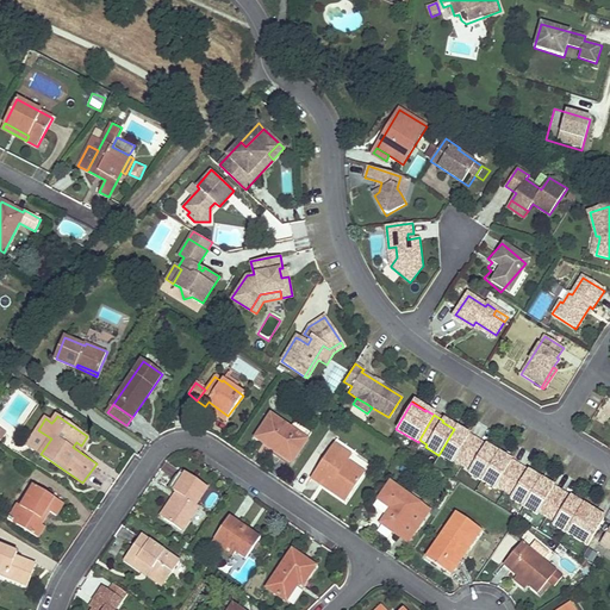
[(292,459),(305,440),(272,417),(257,437),(278,450),(279,449),(292,459)]
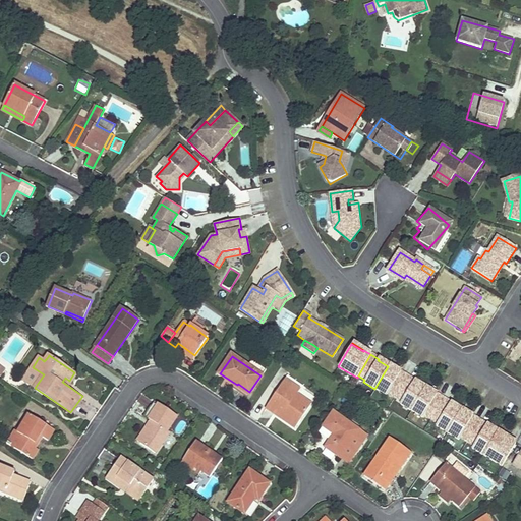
[(387,393),(394,397),(407,377),(400,371),(399,373),(388,366),(374,389),(386,396),(387,393)]
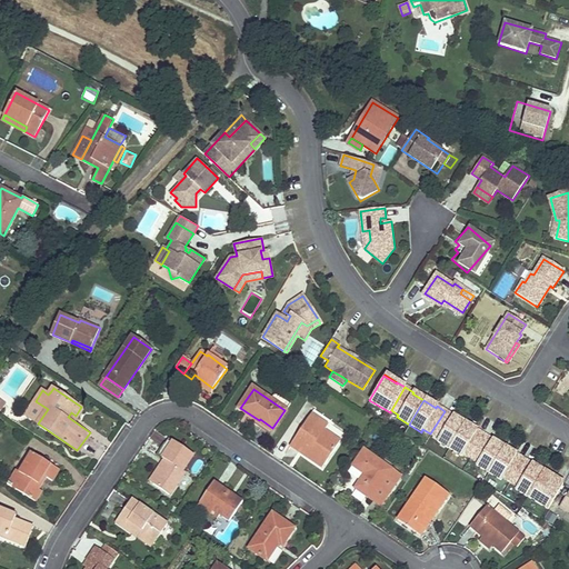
[(436,441),(448,448),(462,425),(451,418),(452,416),(445,411),(430,433),(438,439),(436,441)]
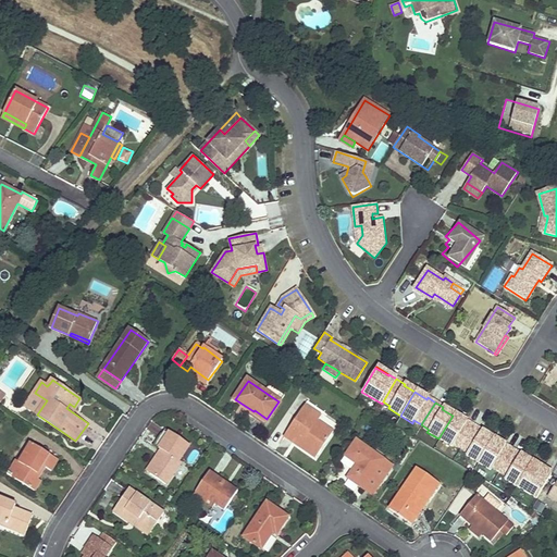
[(316,457),(330,436),(316,426),(322,418),(306,407),(287,433),(295,438),(296,436),(300,440),(297,444),(316,457)]
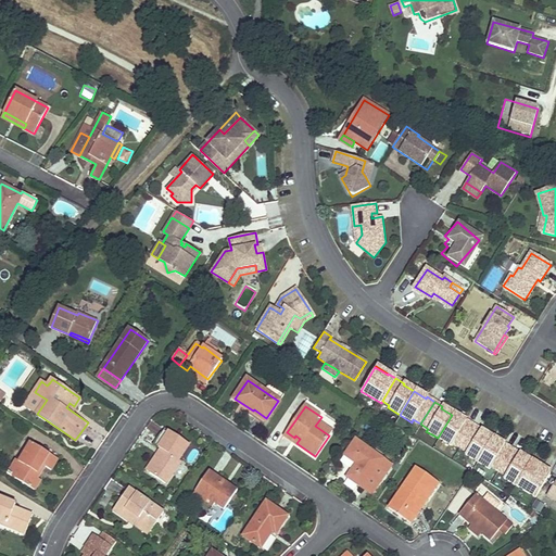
[(452,443),(459,447),(472,426),(465,421),(464,422),(452,415),(438,438),(451,445),(452,443)]
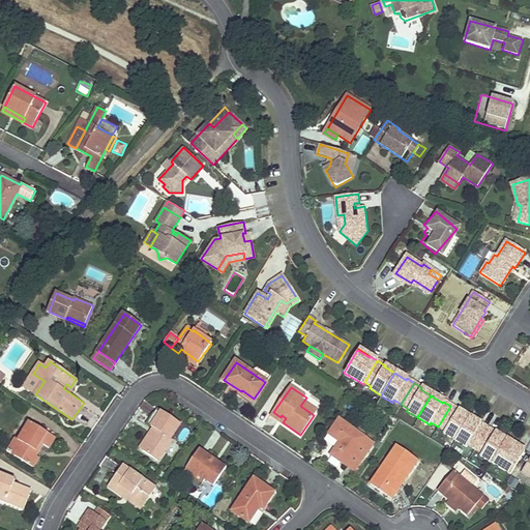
[(443,434),(454,440),(468,418),(457,411),(458,410),(450,406),(438,427),(444,431),(443,434)]
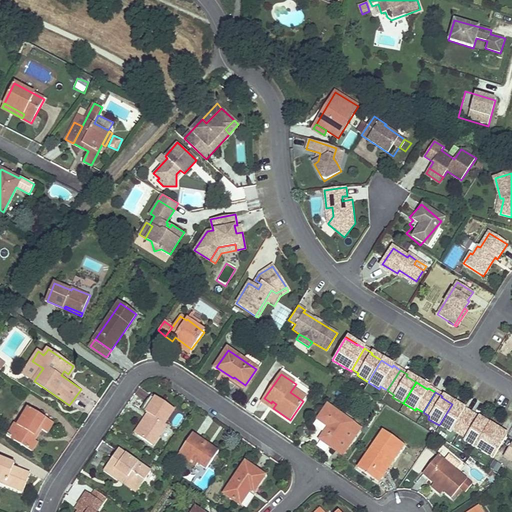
[(175,408),(166,402),(157,396),(147,411),(152,414),(139,434),(154,444),(167,424),(165,423),(175,408)]
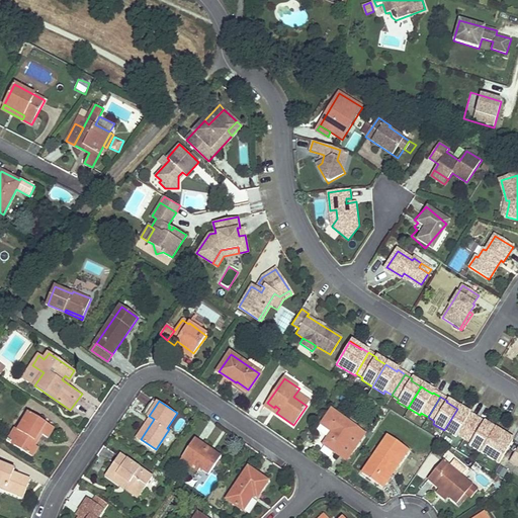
[(456,435),(463,439),(476,419),(468,414),(468,416),(457,409),(444,430),(455,437),(456,435)]
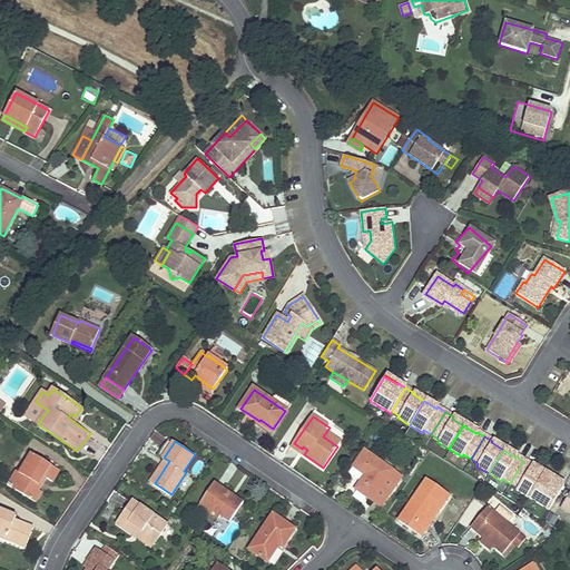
[(375,502),(396,473),(366,452),(355,468),(366,477),(357,489),(375,502)]
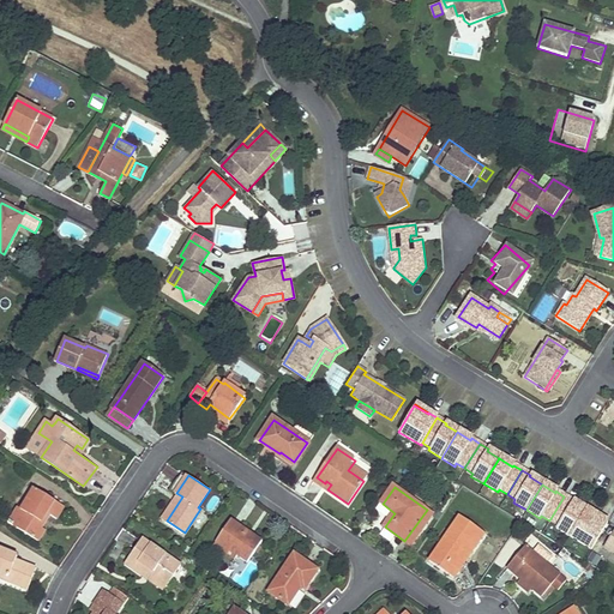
[(56,518),(60,512),(64,506),(34,488),(26,500),(22,498),(8,522),(40,541),(47,530),(40,525),(48,512),(56,518)]
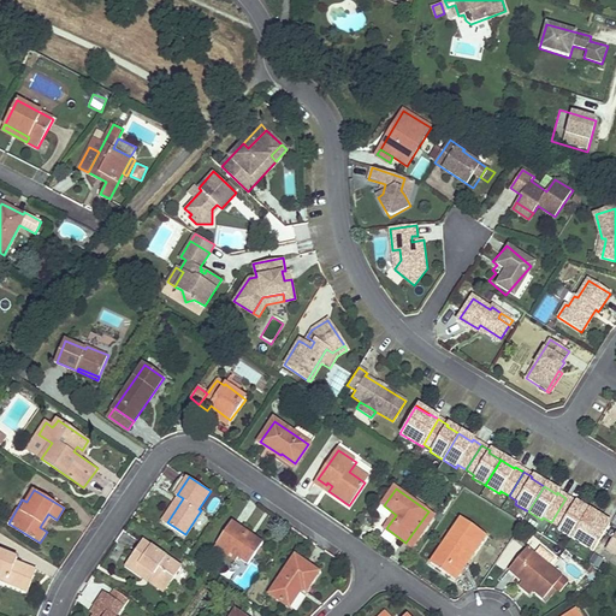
[(557,529),(570,538),(586,513),(574,505),(575,503),(566,498),(551,522),(558,527),(557,529)]
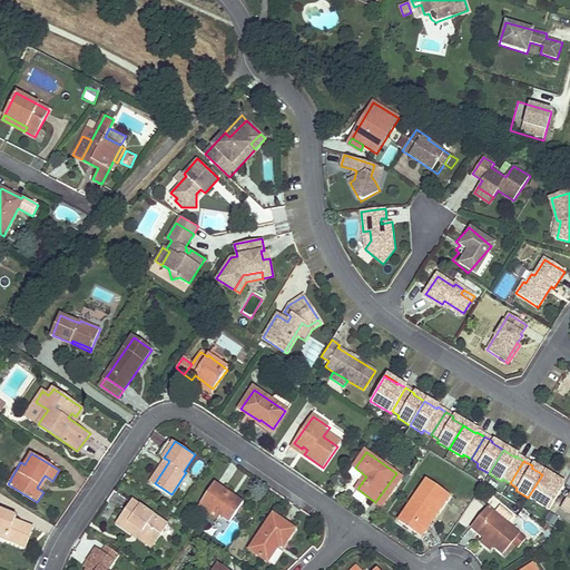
[(396,473),(375,502),(382,507),(403,478),(396,473)]
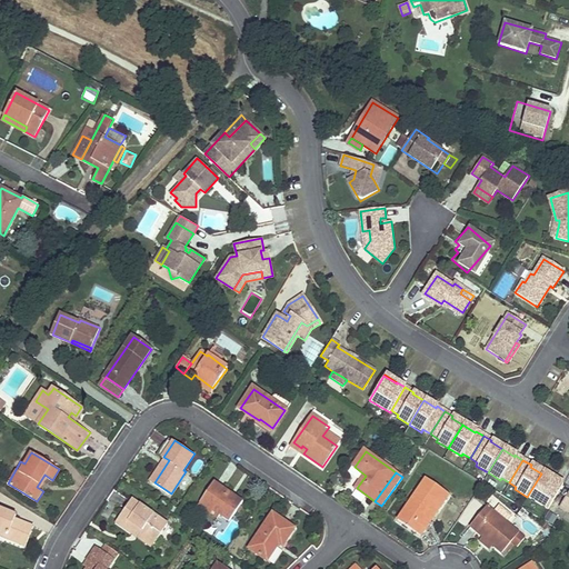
[(555,479),(542,472),(541,473),(553,481),(555,479)]
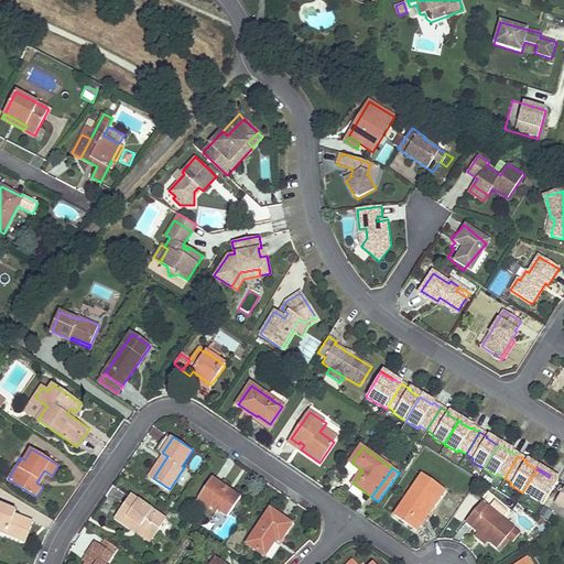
[(522,492),(542,505),(557,480),(550,475),(549,477),(537,469),(522,492)]
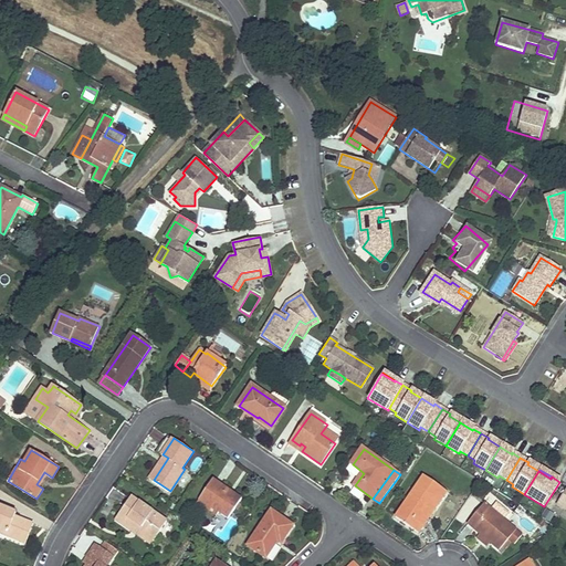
[(429,507),(433,511),(447,493),(425,477),(395,517),(418,534),(425,526),(418,522),(429,507)]
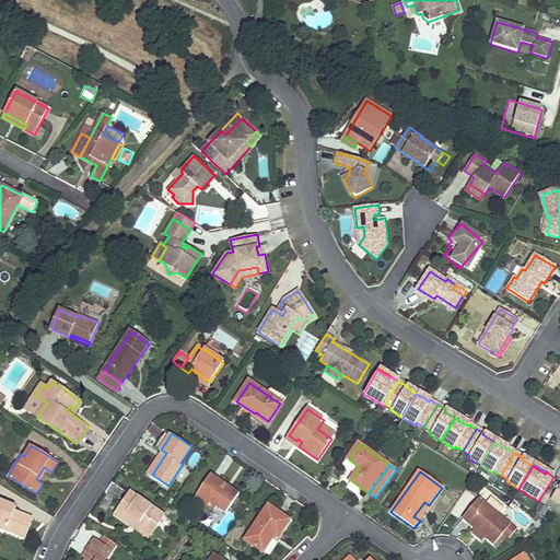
[(226,511),(238,492),(211,474),(198,492),(217,506),(218,505),(226,511)]
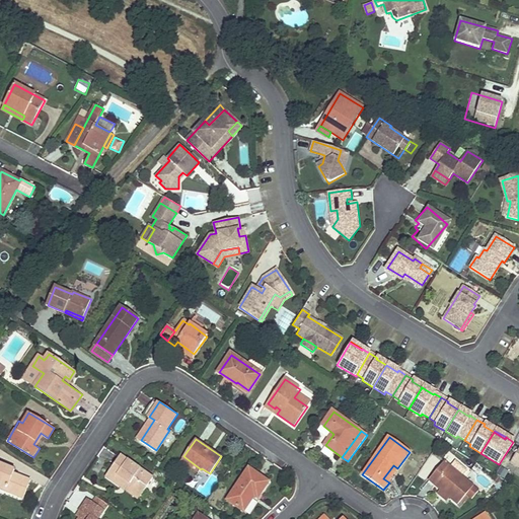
[(518,446),(509,463),(518,469),(518,446)]
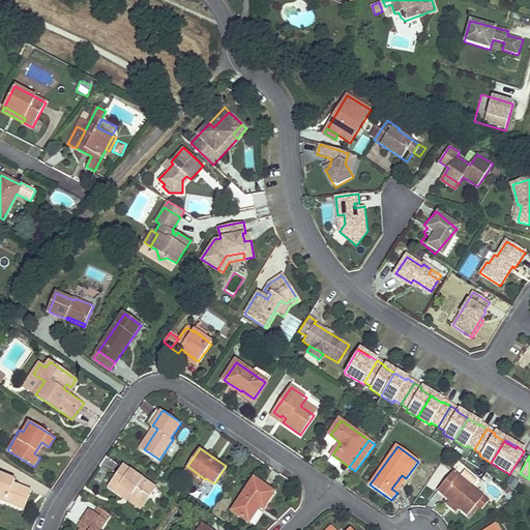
[(143,505),(155,489),(123,465),(108,487),(123,498),(126,494),(143,505)]
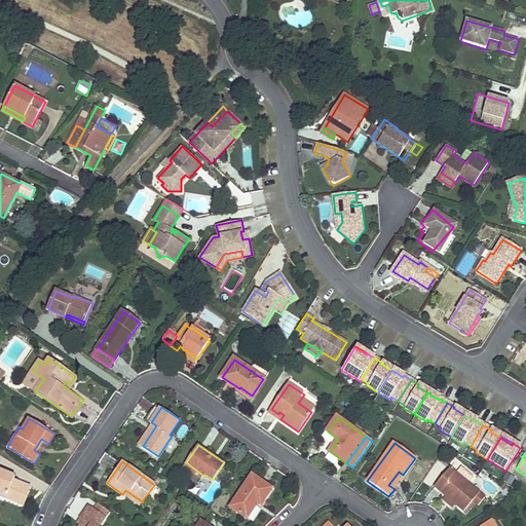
[(203,476),(186,462),(184,465),(202,478),(203,476)]
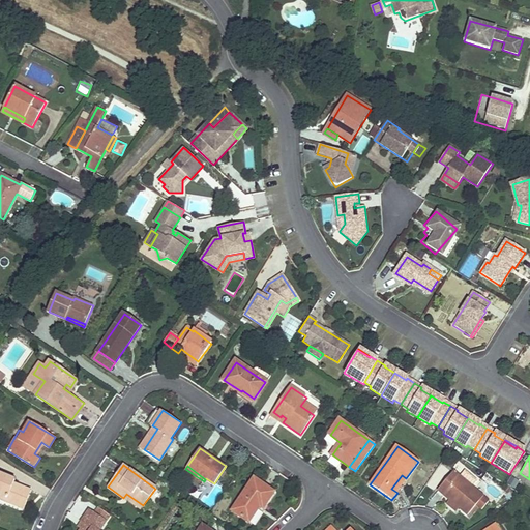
[(24,508),(31,491),(13,483),(15,479),(0,473),(0,493),(7,496),(5,501),(24,508)]
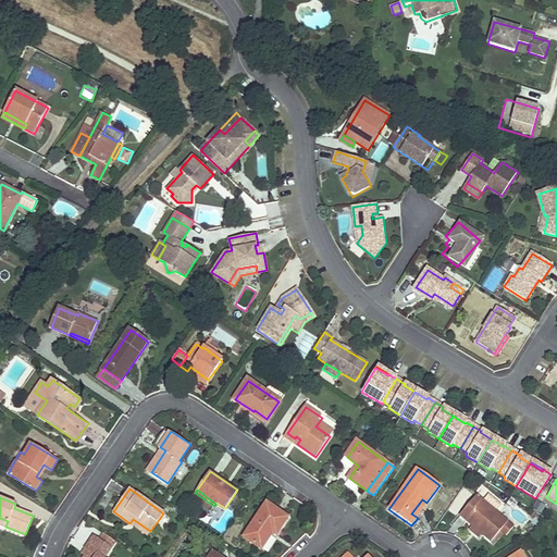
[(483,534),(491,541),(500,531),(507,536),(514,527),(496,512),(483,502),(477,497),(460,516),(473,525),(474,527),(475,524),(482,530),(480,532),(483,534)]
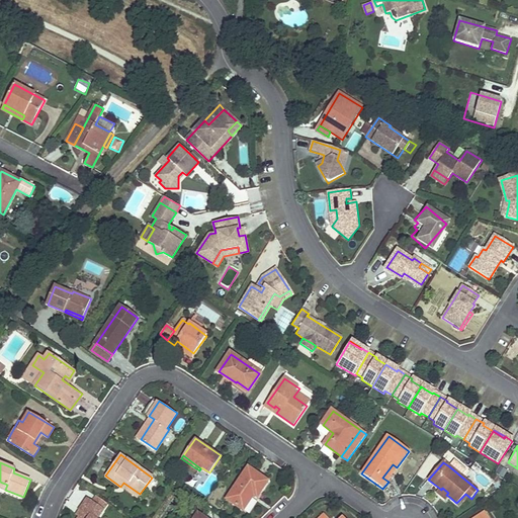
[(464,472),(452,463),(449,466),(461,477),(464,472)]
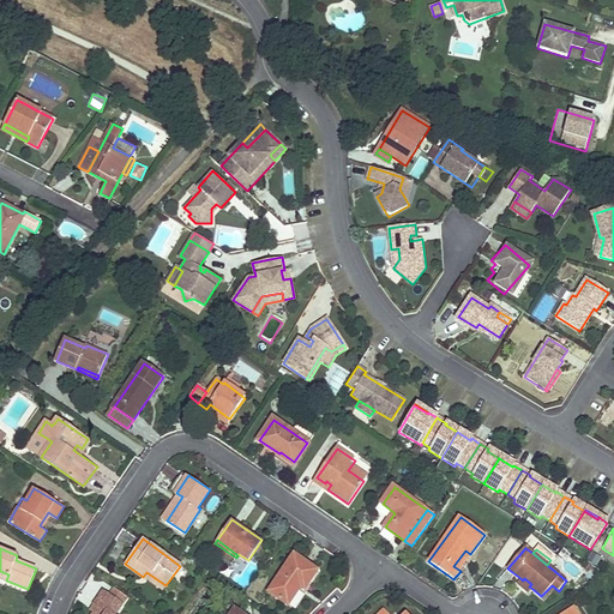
[(306,588),(319,569),(296,553),(270,590),(290,603),(302,585),(306,588)]
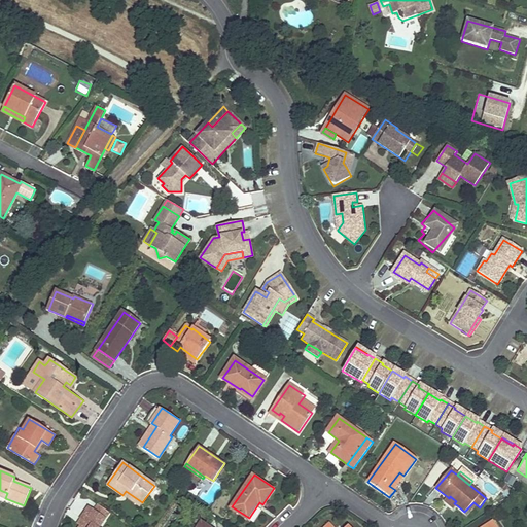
[(449,498),(448,497),(445,501),(454,508),(457,505),(454,503),(456,501),(450,496),(449,498)]
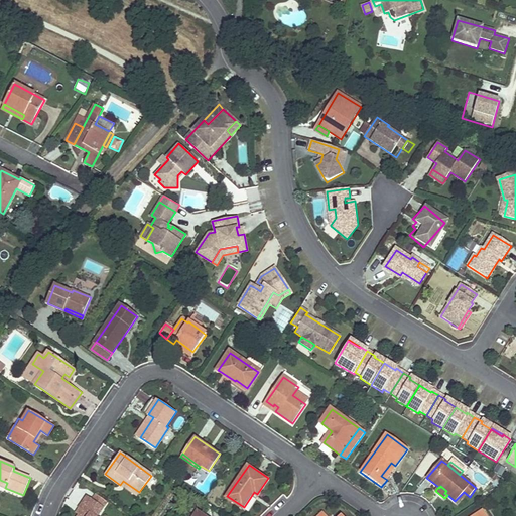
[(108,501),(96,494),(92,501),(103,508),(108,501)]
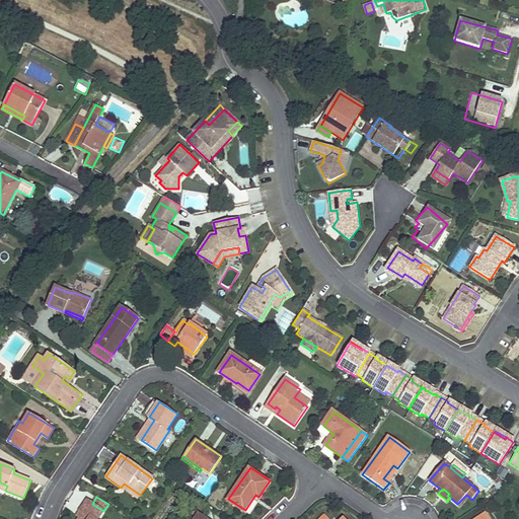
[(97,518),(103,511),(92,504),(88,501),(80,511),(83,513),(80,518),(79,518),(97,518)]
